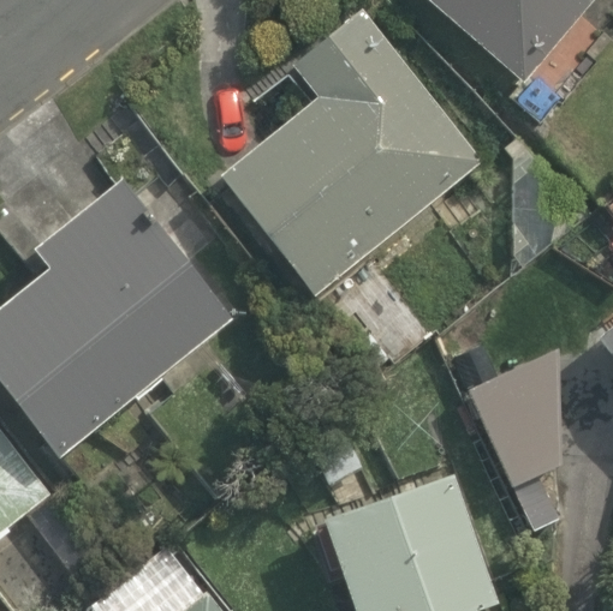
[(595,0),(428,0),(524,84),(595,0)]
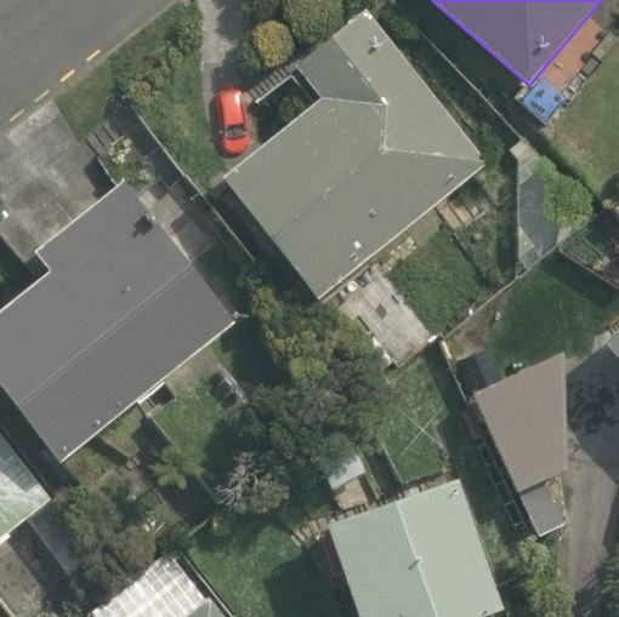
[(319,98),(223,176),(319,298),(486,165),(367,10),(295,64),(319,98)]
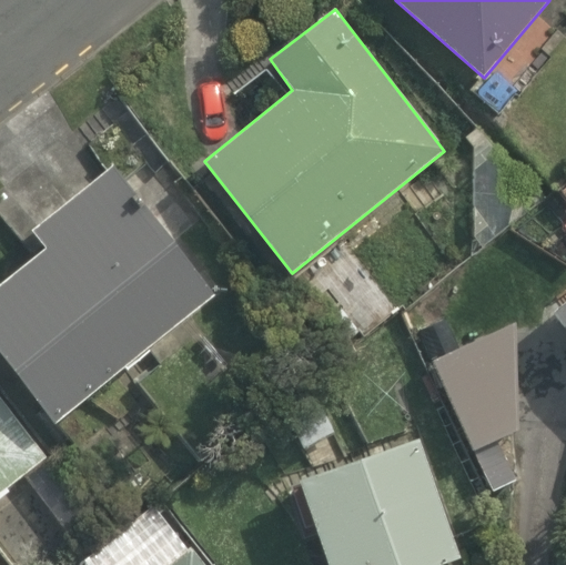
[(43,245),(0,279),(0,353),(56,423),(218,293),(113,162),(30,229),(43,245)]
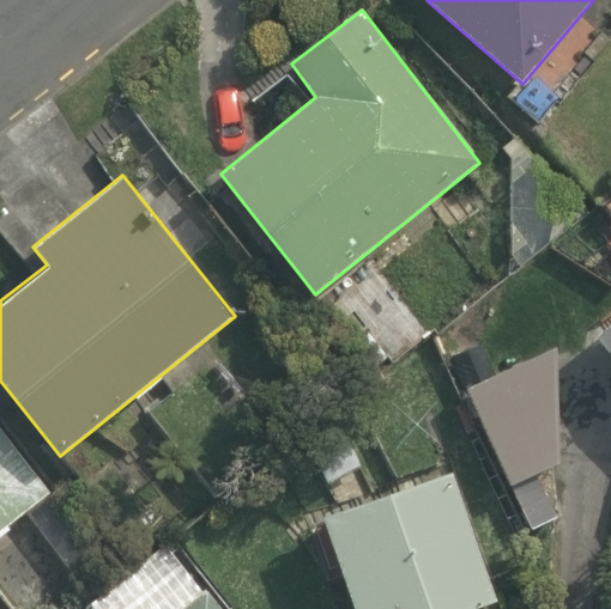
[(610,323),(596,336),(610,354),(610,323)]
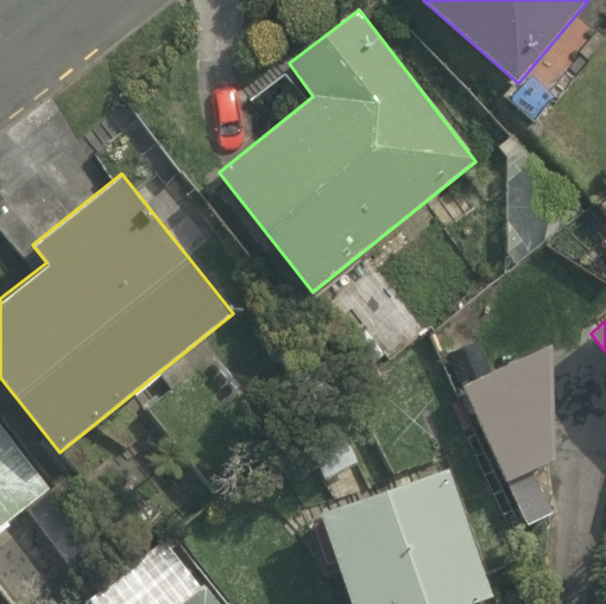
[(551,345),(461,385),(506,481),(551,461),(551,345)]
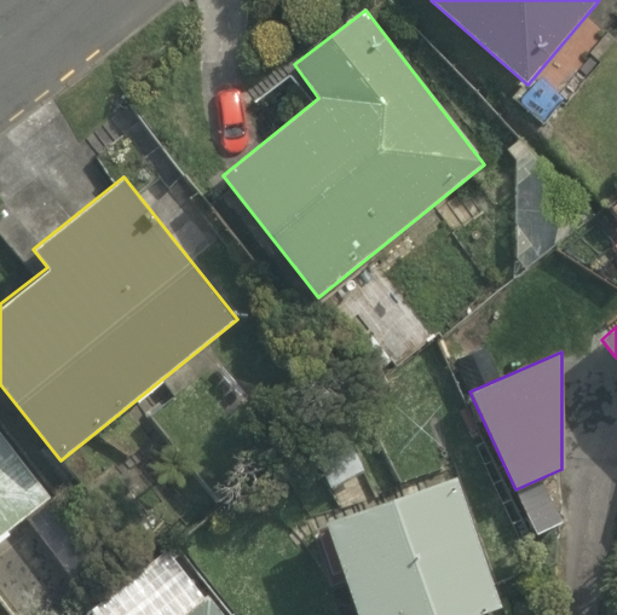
[(0,544),(11,535),(7,532),(50,498),(0,433),(0,544)]
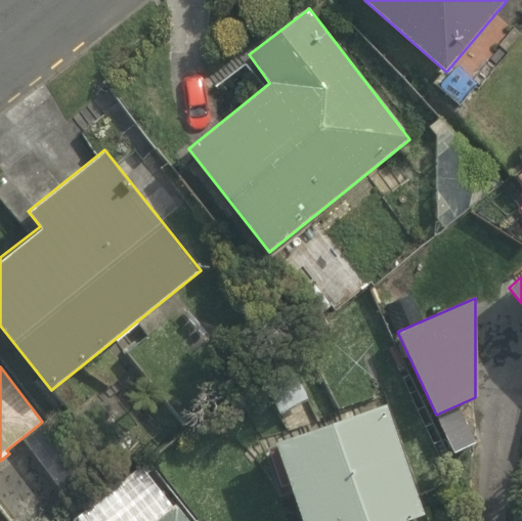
[(274,440),(301,520),(405,520),(425,515),(389,405),(274,440)]
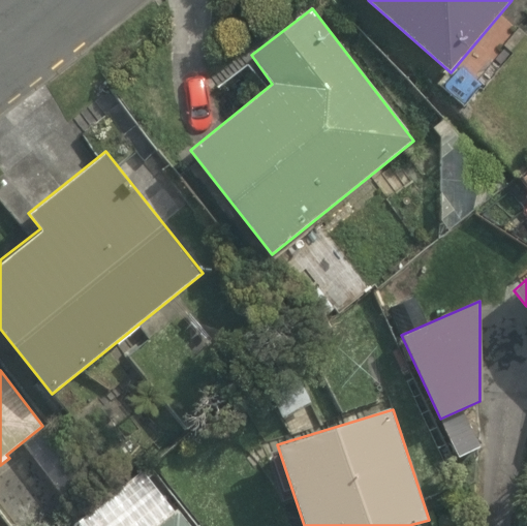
[(189,525),(177,511),(157,525),(189,525)]
